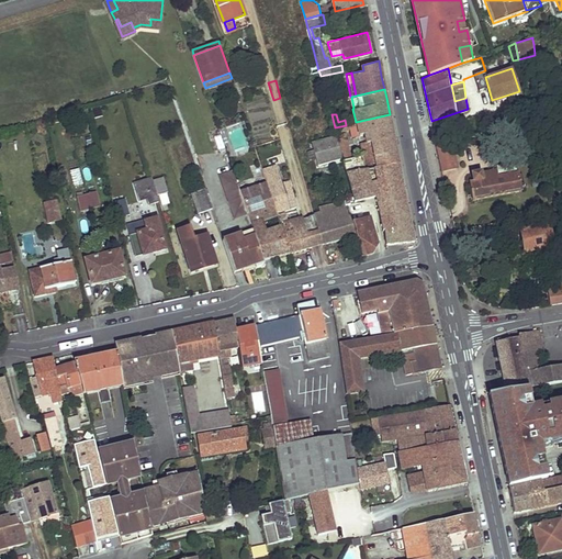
[(394,137),(390,114),(356,122),(346,125),(335,127),(335,131),(350,126),(351,134),(364,132),(367,140),(360,141),(366,167),(398,161),(394,137)]
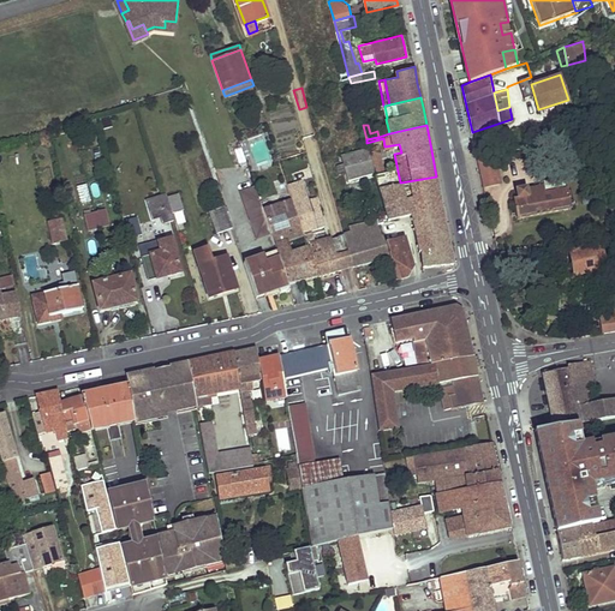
[(386,171),(378,143),(368,145),(375,171),(375,173),(386,171)]
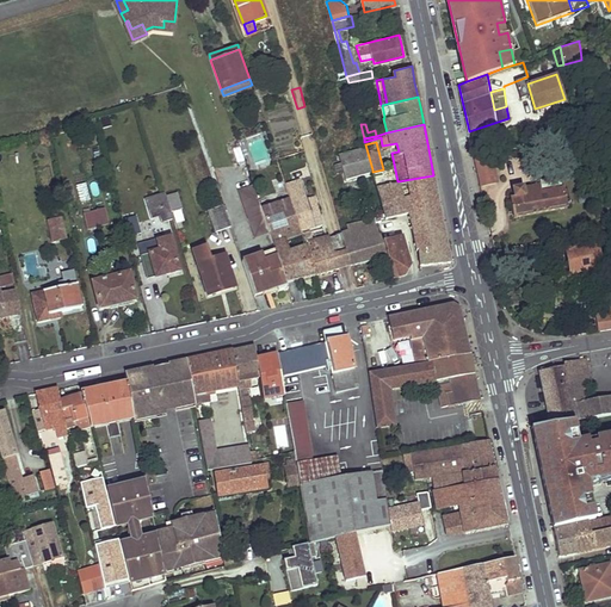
[(372,169),(365,144),(339,152),(346,177),(372,169)]
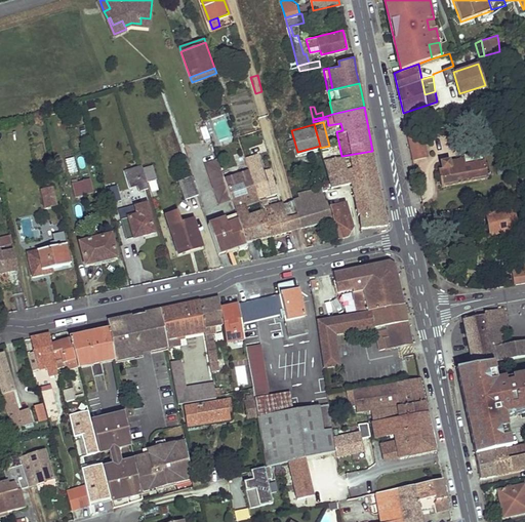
[(423,137),(407,141),(411,158),(427,155),(423,137)]
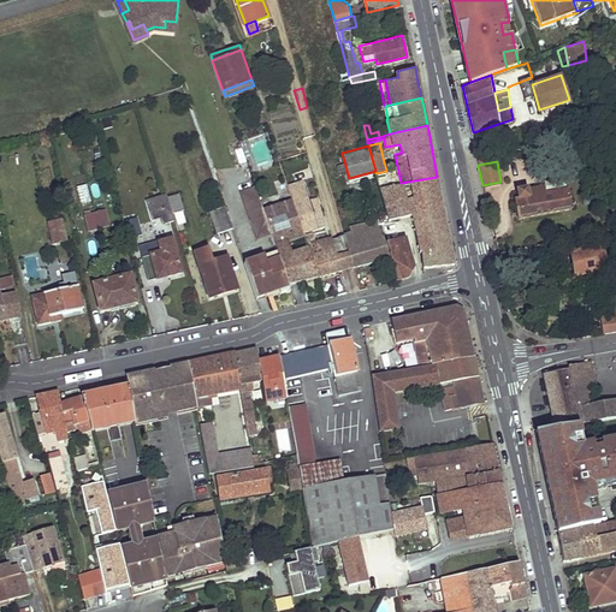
[(445,217),(437,177),(401,183),(379,186),(388,218),(412,212),(420,250),(421,249),(424,267),(455,262),(445,217)]
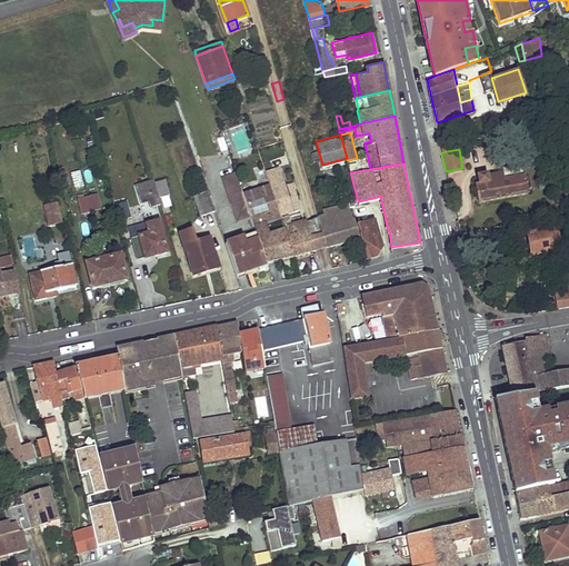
[(70,170),(73,185),(83,182),(79,168),(70,170)]
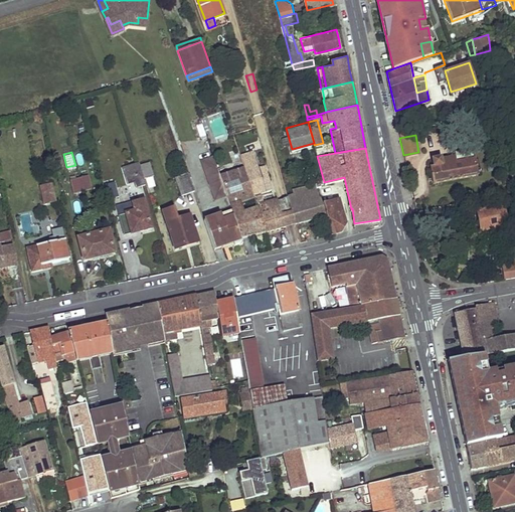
[(202,158),(205,165),(216,161),(213,154),(202,158)]
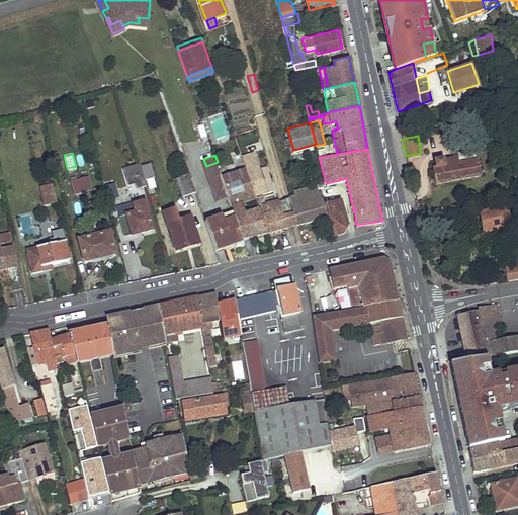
[(297,224),(290,196),(265,203),(263,194),(273,189),(270,181),(265,182),(259,163),(255,155),(243,159),(245,166),(256,196),(259,206),(267,232),(297,224)]
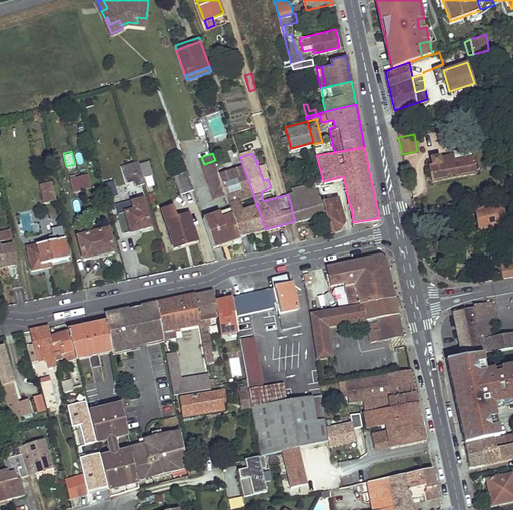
[(475,165),(473,156),(449,160),(448,155),(431,157),(432,163),(429,164),(431,180),(476,172),(476,169),(478,169),(478,165),(475,165)]
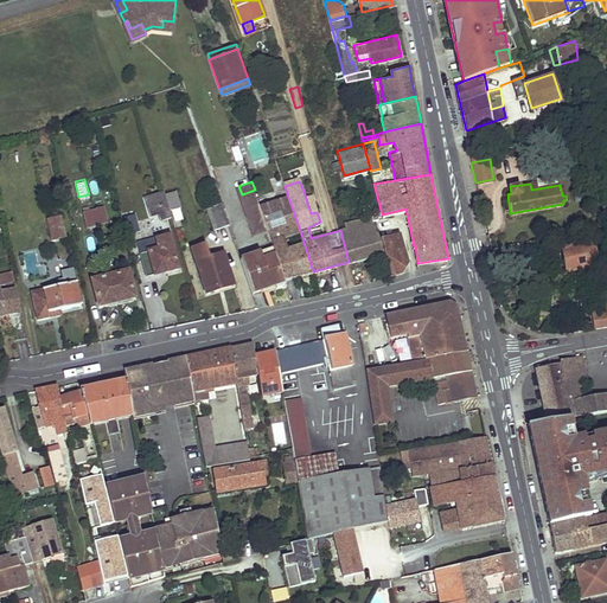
[(166,193),(165,188),(144,194),(149,213),(158,211),(160,218),(172,215),(171,209),(166,193)]
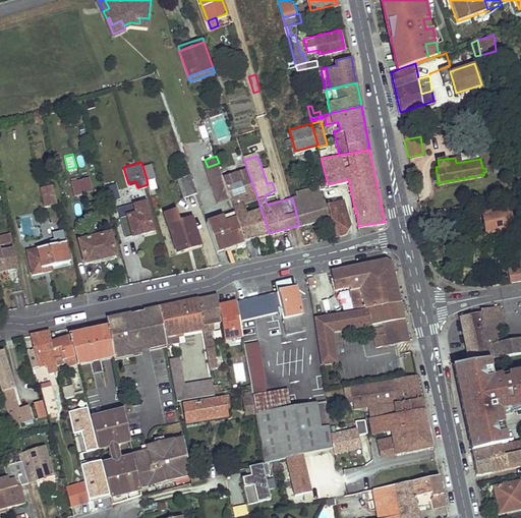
[(219,163),(208,167),(218,198),(229,195),(223,175),(219,163)]
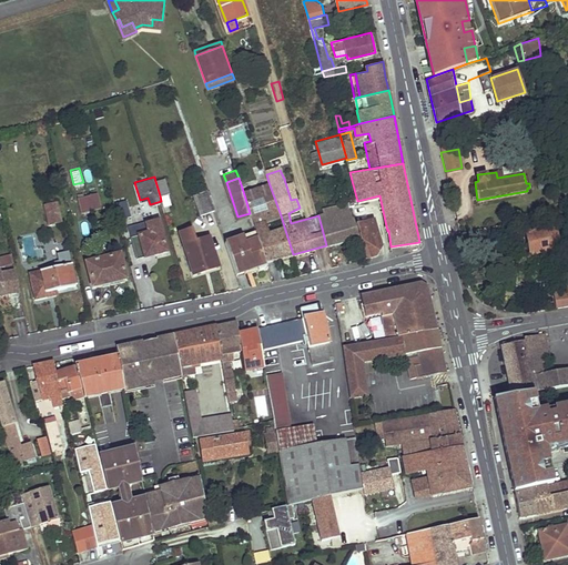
[(164,179),(155,181),(160,195),(169,193),(164,179)]
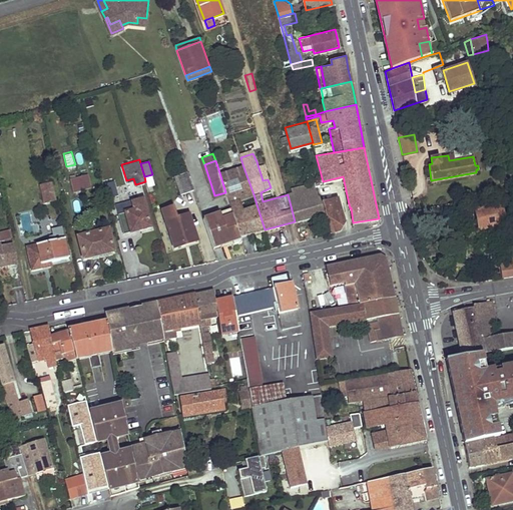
[(121,187),(114,163),(105,166),(106,171),(108,179),(102,180),(106,198),(114,196),(111,189),(121,187)]
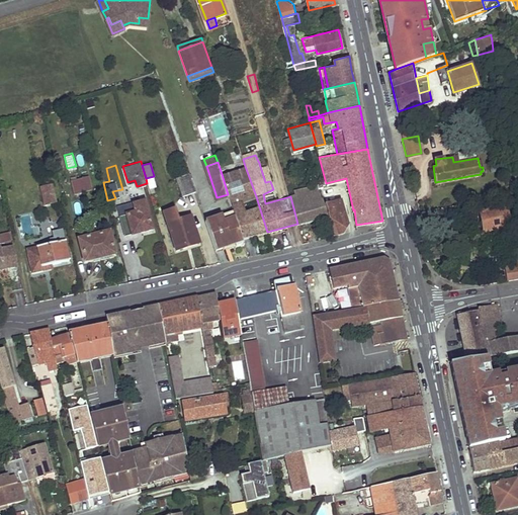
[(245,166),(222,174),(228,194),(234,210),(243,237),(267,232),(259,206),(244,211),(241,201),(256,196),(245,166)]
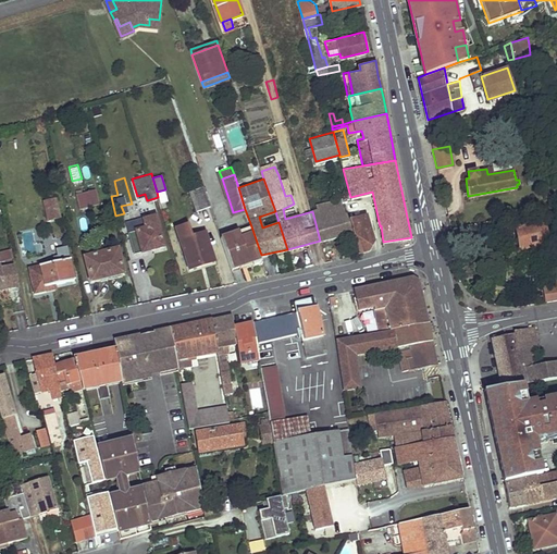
[(211,205),(205,185),(190,191),(196,210),(211,205)]
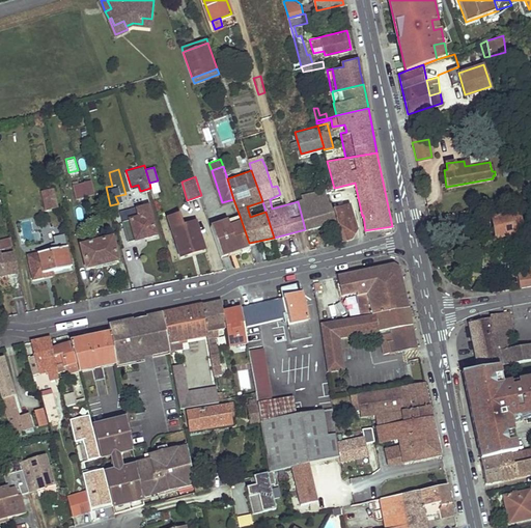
[(94,193),(90,179),(73,184),(76,197),(94,193)]
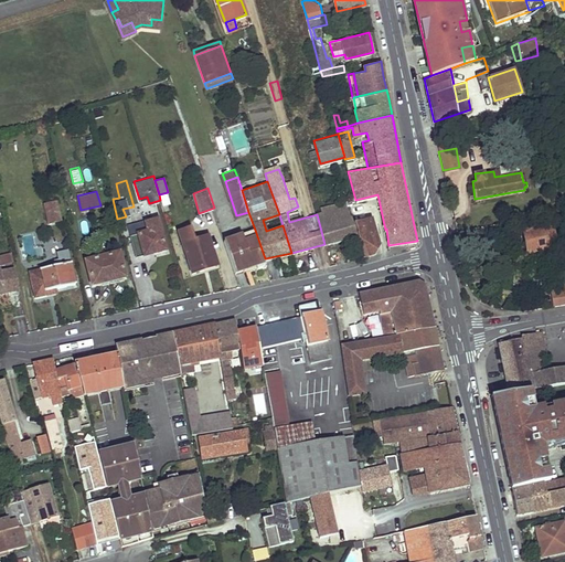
[(61,219),(56,199),(44,202),(49,221),(61,219)]
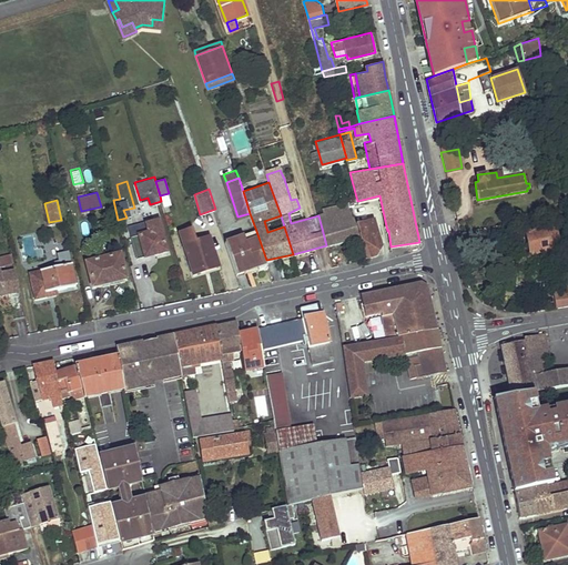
[(355,224),(348,202),(322,209),(324,214),(318,215),(326,245),(358,236),(355,224)]
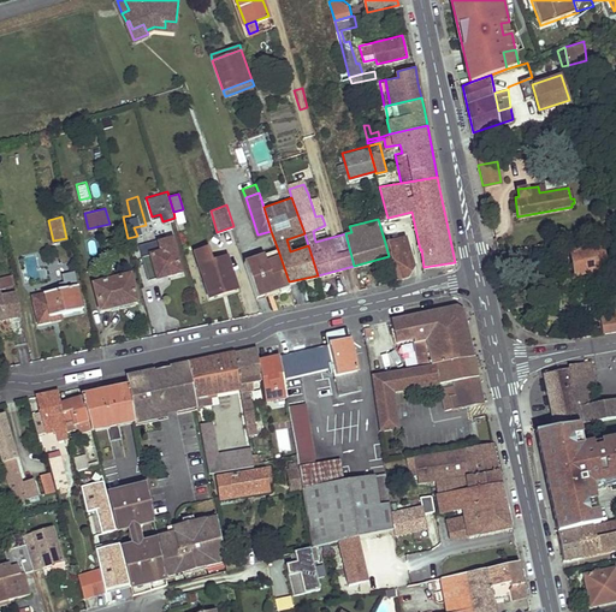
[(182,271),(173,237),(138,247),(147,277),(166,271),(169,274),(182,271)]
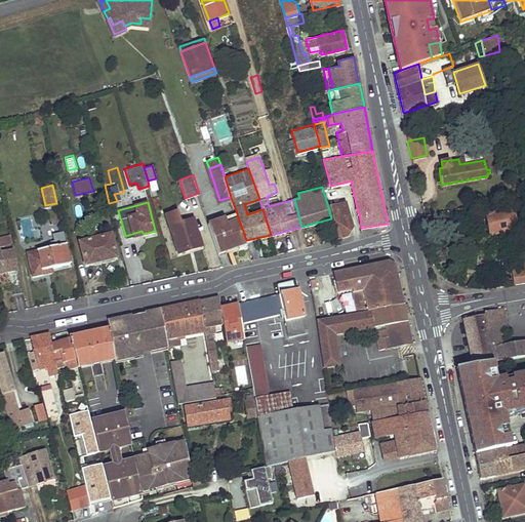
[(346,202),(328,207),(331,218),(337,238),(349,236),(354,228),(346,202)]
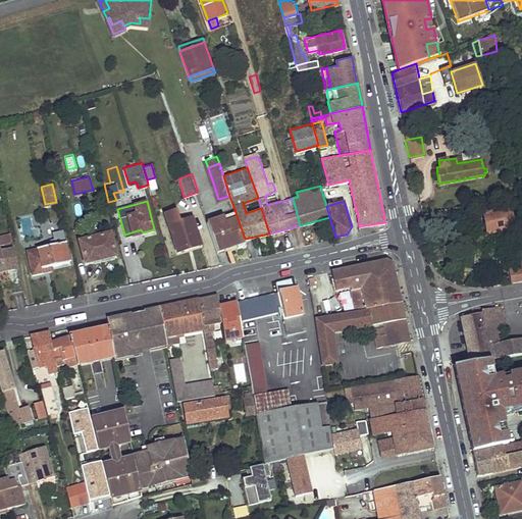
[(58,203),(47,206),(48,212),(60,209),(58,203)]
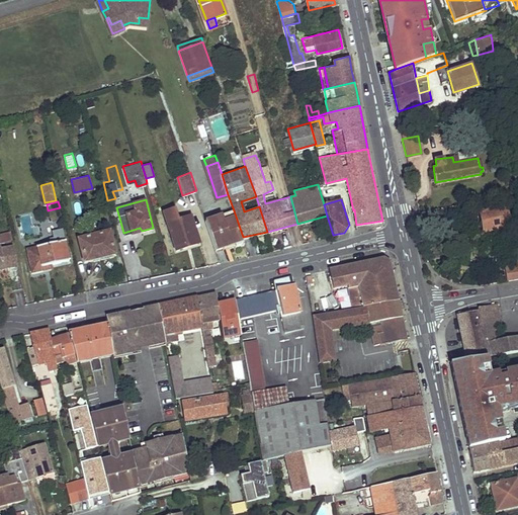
[(510,225),(505,203),(481,209),(485,231),(510,225)]
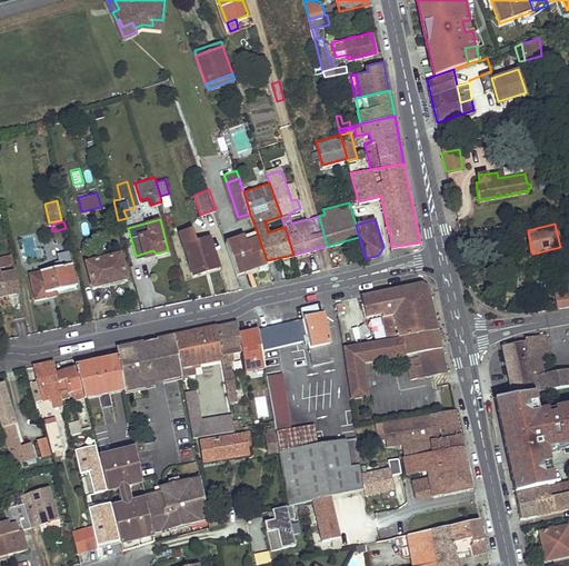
[(217,261),(209,236),(196,240),(192,228),(180,232),(193,274),(205,270),(203,266),(217,261)]
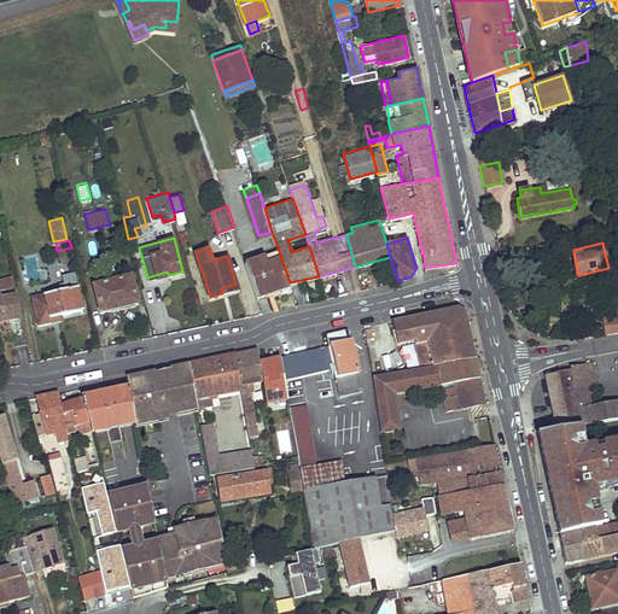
[(290,282),(279,251),(250,261),(263,296),(266,294),(266,291),(278,287),(280,292),(291,288),(290,282)]
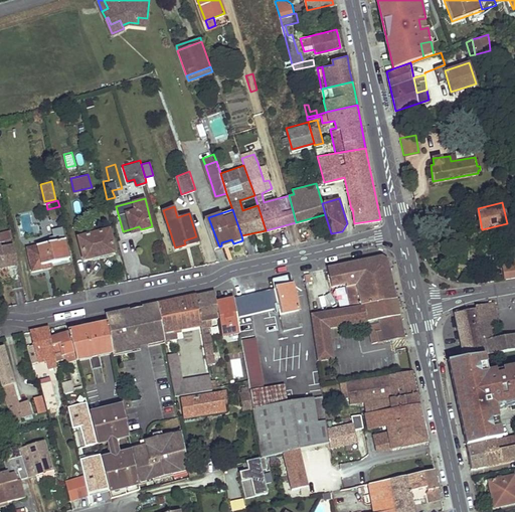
[(219,246),(208,217),(204,218),(214,248),(219,246)]
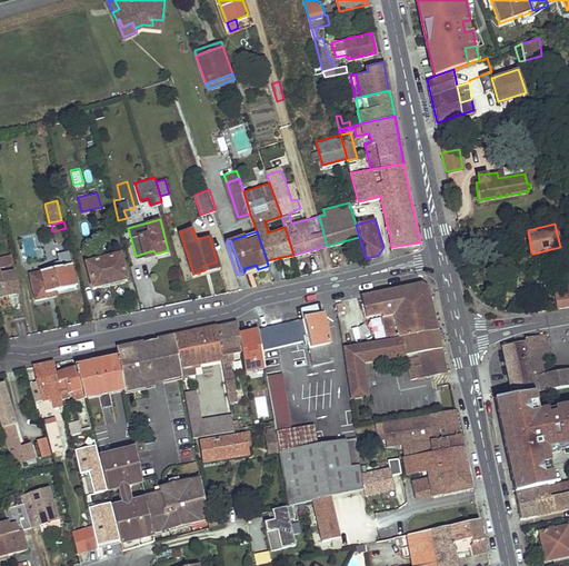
[(76,285),(68,250),(58,252),(59,259),(53,261),(55,267),(28,272),(33,298),(47,295),(46,291),(56,289),(76,285)]
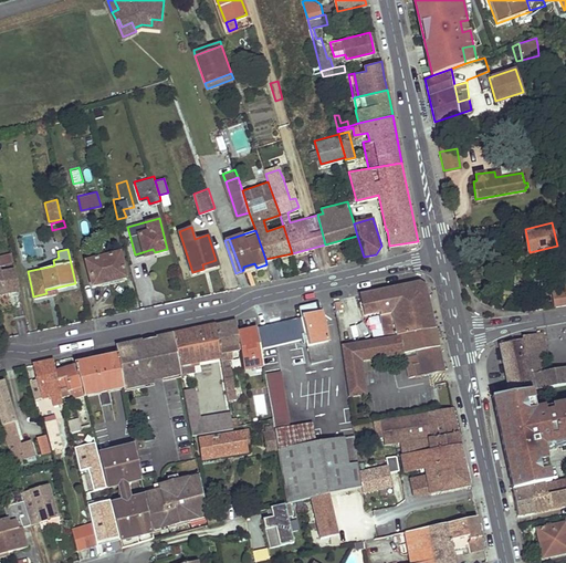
[(125,275),(119,251),(85,259),(91,284),(125,275)]
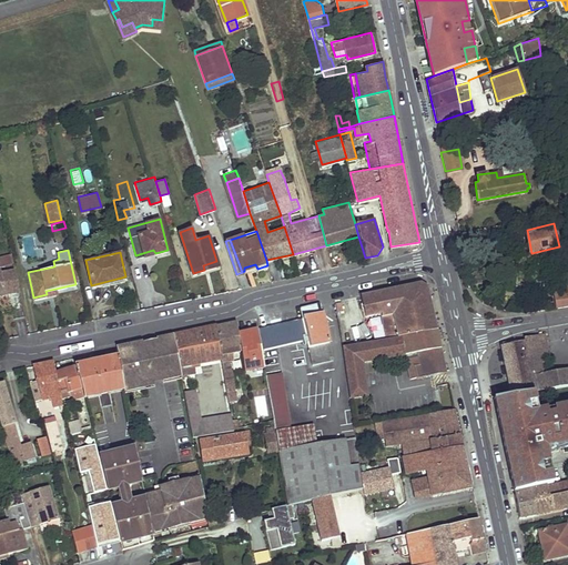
[(19,290),(14,269),(1,271),(0,270),(0,269),(0,293),(3,293),(3,292),(19,290)]
